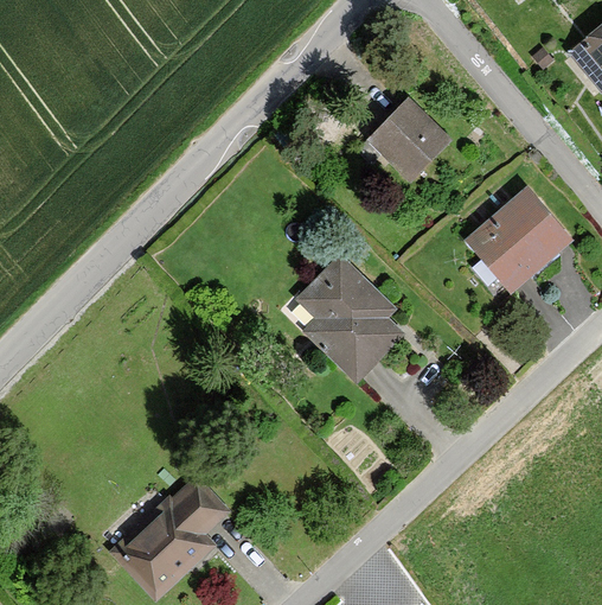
[(601,20),(568,51),(601,89),(601,20)]
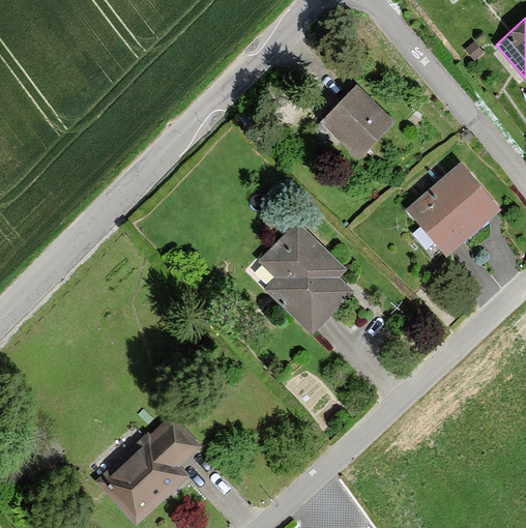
[(354,84),(315,128),(357,167),(397,123),(354,84)]
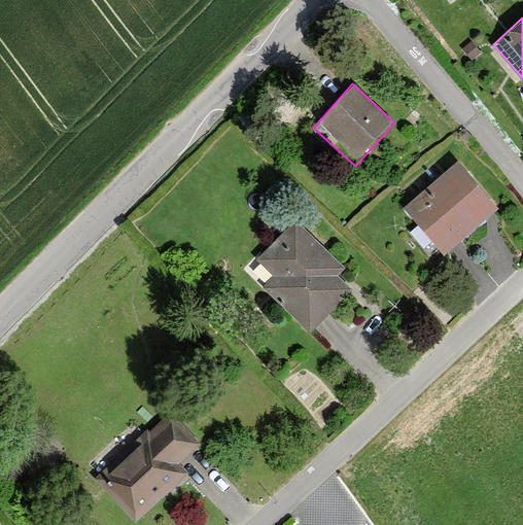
[(460,160),(403,207),(444,257),(502,210),(460,160)]
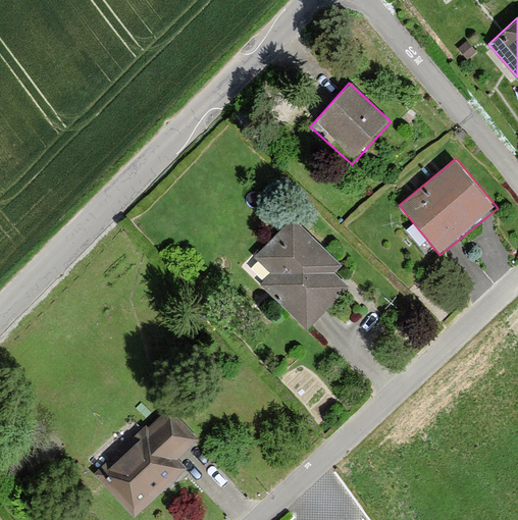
[(341,264),(292,217),(254,257),(274,275),(263,287),(308,329),(348,288),(332,273),(341,264)]
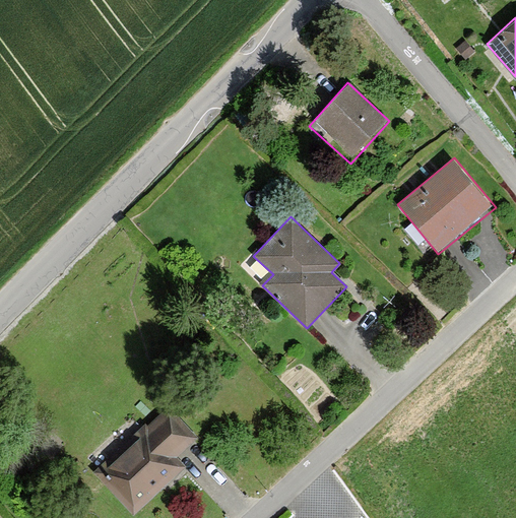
[(165,403),(98,467),(140,511),(187,467),(178,458),(198,438),(165,403)]
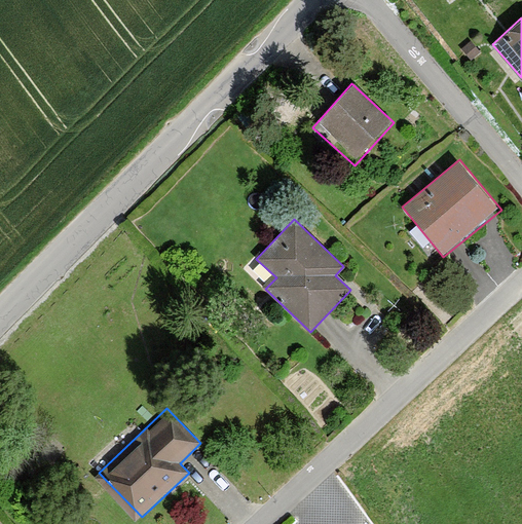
All buildings are outlined.
